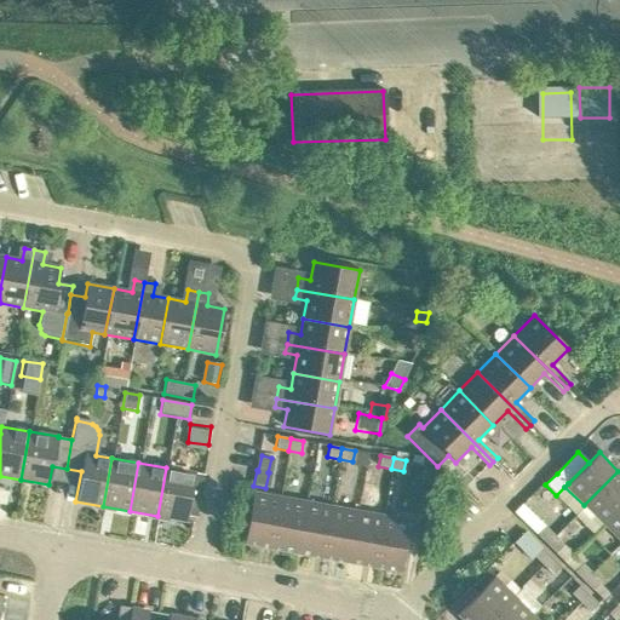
[(166,468),(158,516),(185,522),(187,516),(195,474),(166,468)]
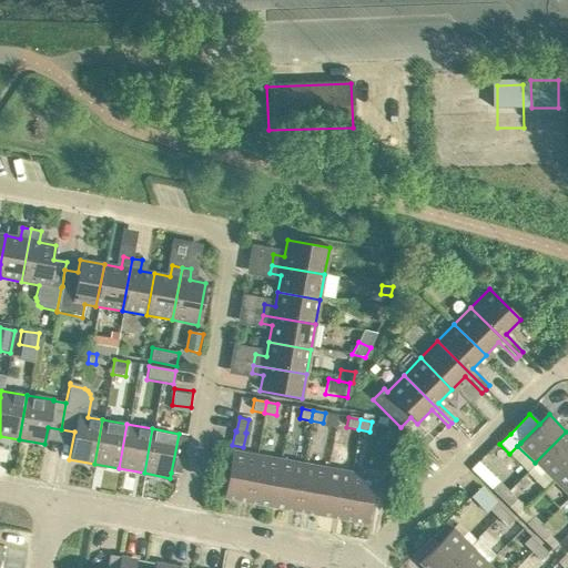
[(535,463),(553,480),(567,464),(567,433),(566,432),(535,463)]
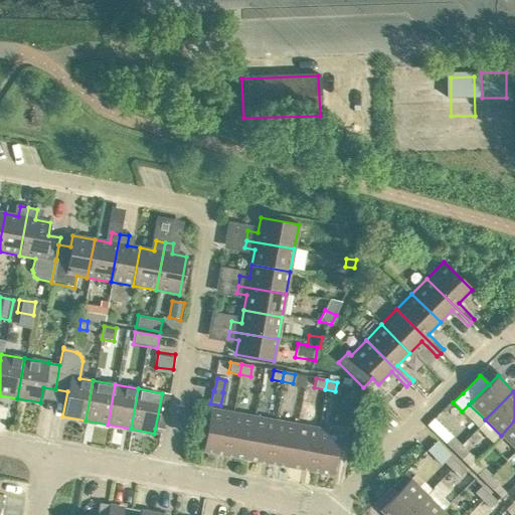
[(378,401),(383,407),(392,398),(386,392),(378,401)]
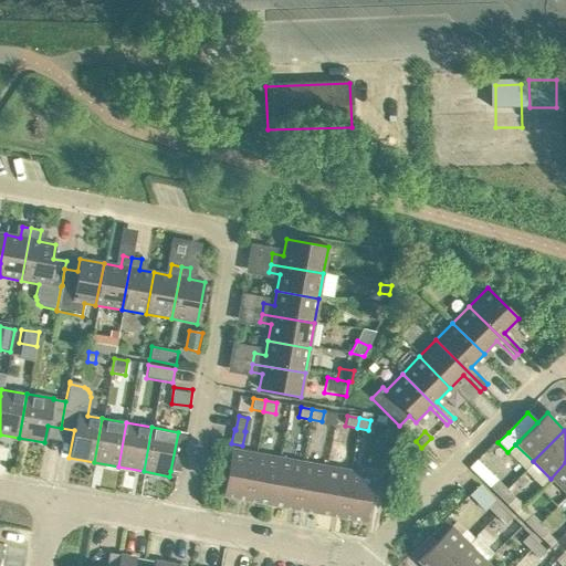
[(178,472),(186,433),(178,432),(170,471),(178,472)]
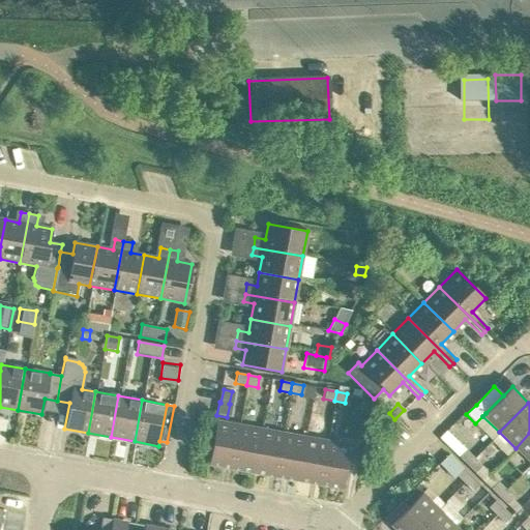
[(208,462),(231,466),(238,425),(215,421),(208,462)]
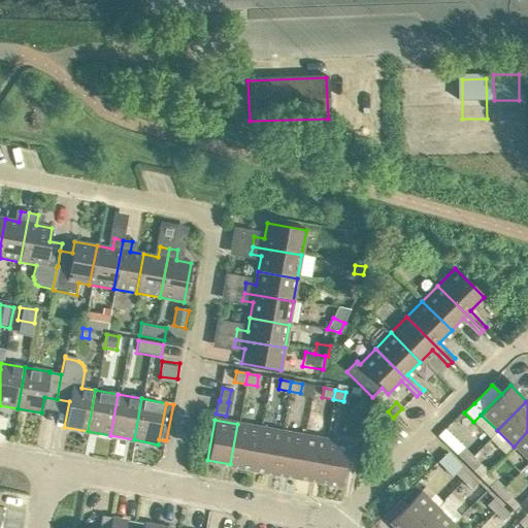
[(230,464),(253,468),(260,428),(237,424),(230,464)]
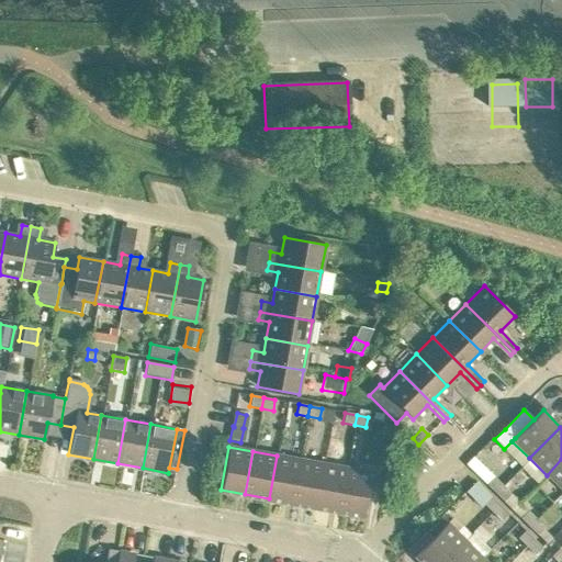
[(269,498),(292,503),(300,459),(277,456),(269,498)]
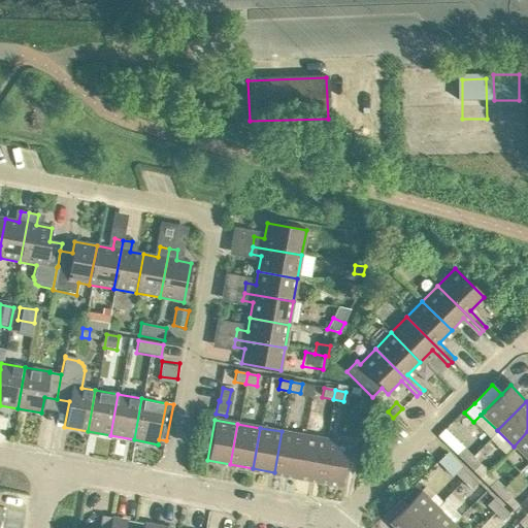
[(274,472),(297,476),(304,435),(282,431),(274,472)]
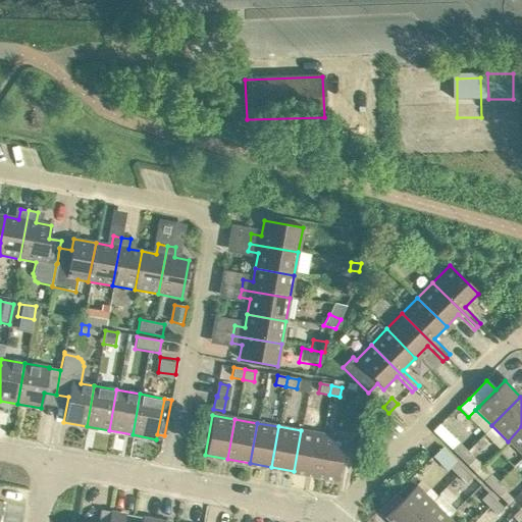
[(521,426),(508,441),(521,456),(521,426)]
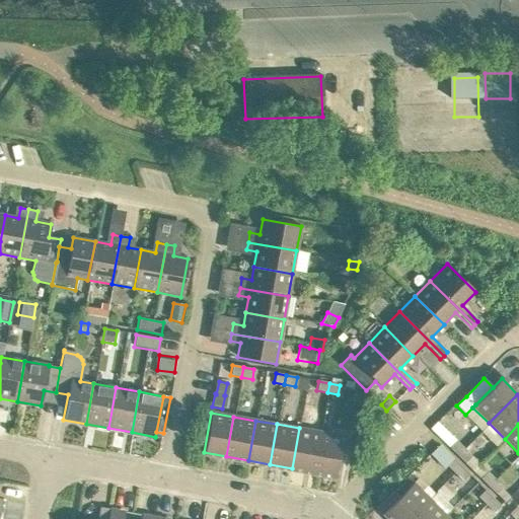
[(292,468),(313,472),(320,432),(299,428),(292,468)]
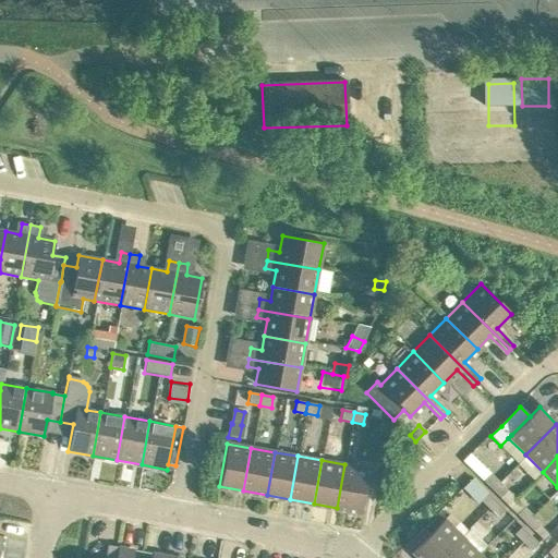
[(492,490),(498,483),(510,471),(502,462),(483,482),(492,490)]
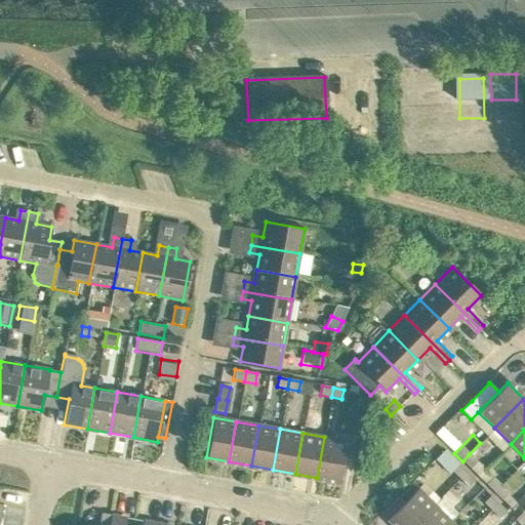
[(324,437),(317,478),(339,482),(347,441),(324,437)]
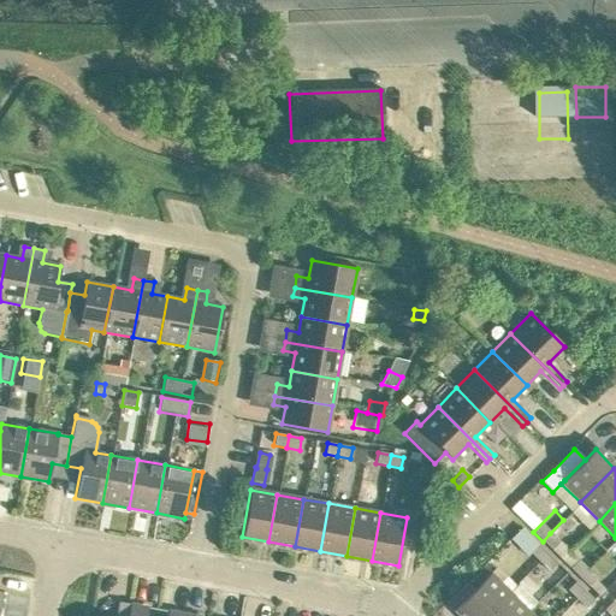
[(550,533),(543,542),(551,550),(560,542),(550,533)]
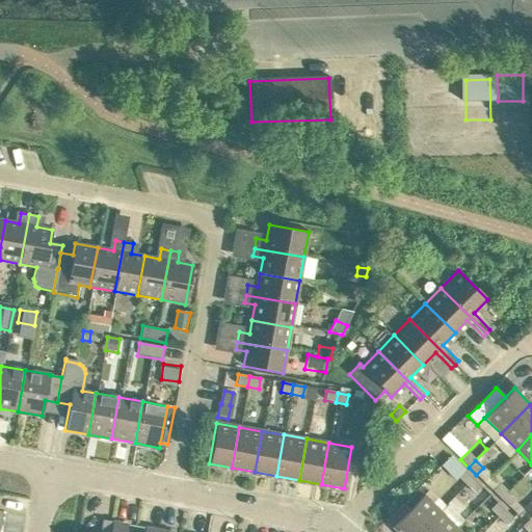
[(457,478),(466,486),(473,479),(464,471),(457,478)]
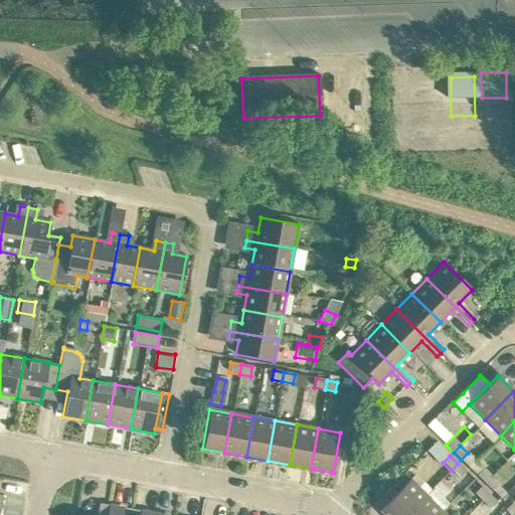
[(458,464),(451,471),(459,478),(465,471),(458,464)]
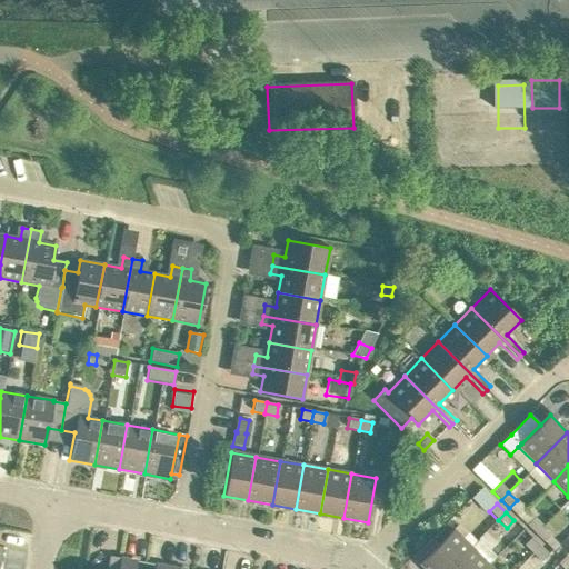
[(527,526),(535,533),(542,526),(533,518),(527,526)]
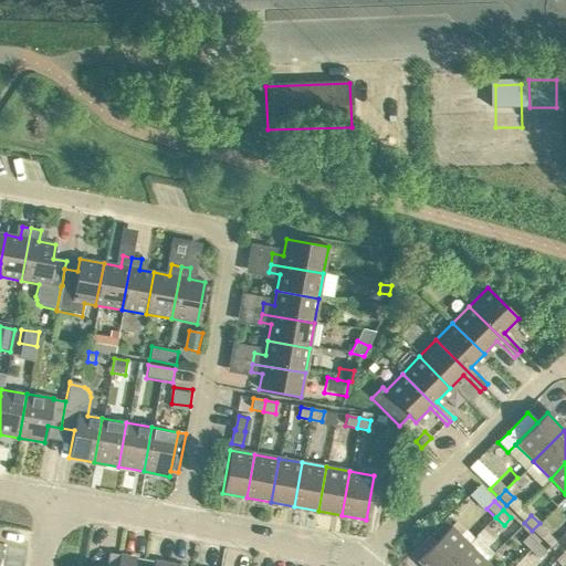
[(540,523),(532,531),(541,540),(548,532),(540,523)]
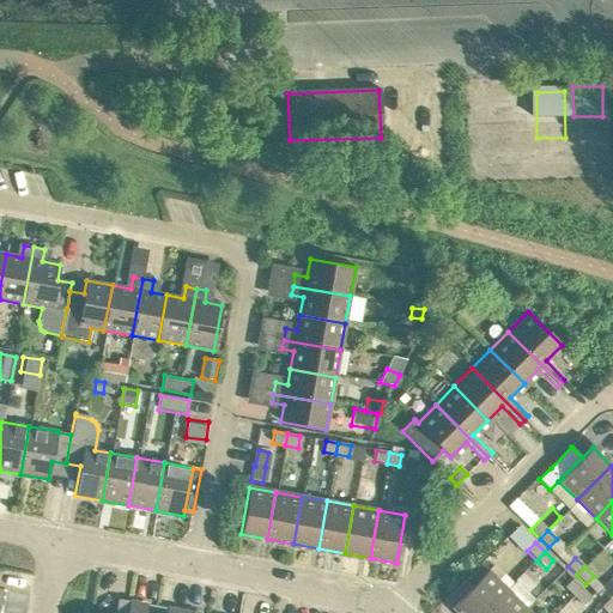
[(454,605),(461,612),(483,612),(507,590),(487,571),(472,587),(455,604),(454,605)]
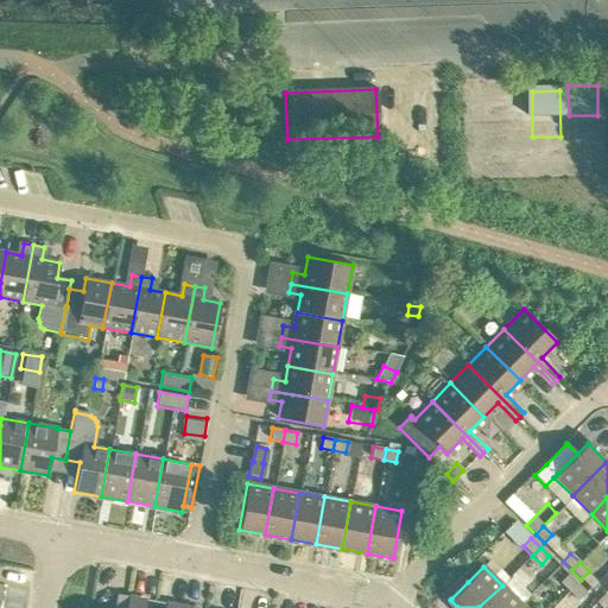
[(461,575),(444,591),(451,599),(468,582),(461,575)]
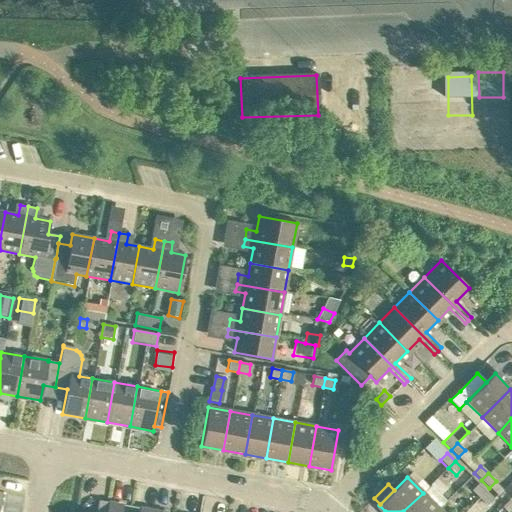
[(471,490),(479,498),(485,491),(478,484),(471,490)]
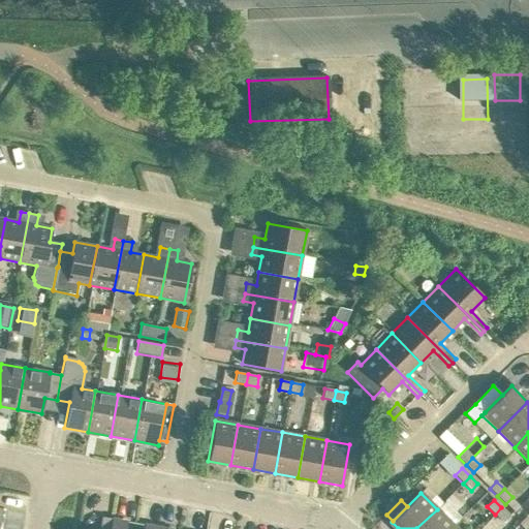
[(501,507),(495,515),(502,523),(509,516),(501,507)]
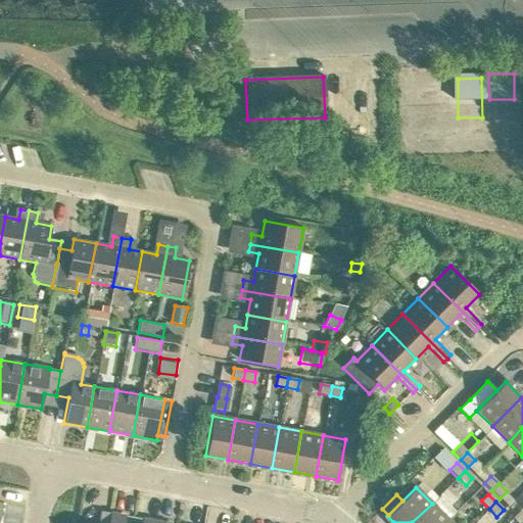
[(412,522),(443,522),(447,519),(432,504),(412,522)]
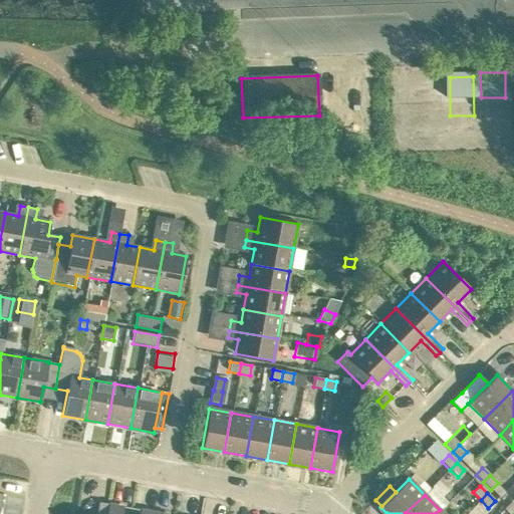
[(106,513),(108,504),(98,503),(95,513),(106,513)]
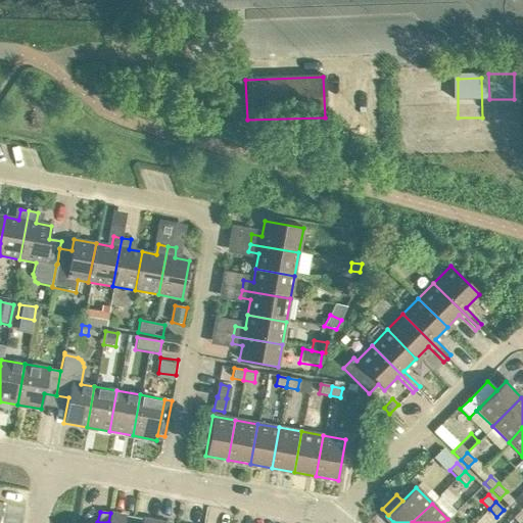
[(108,522),(124,522),(125,516),(110,513),(108,522)]
